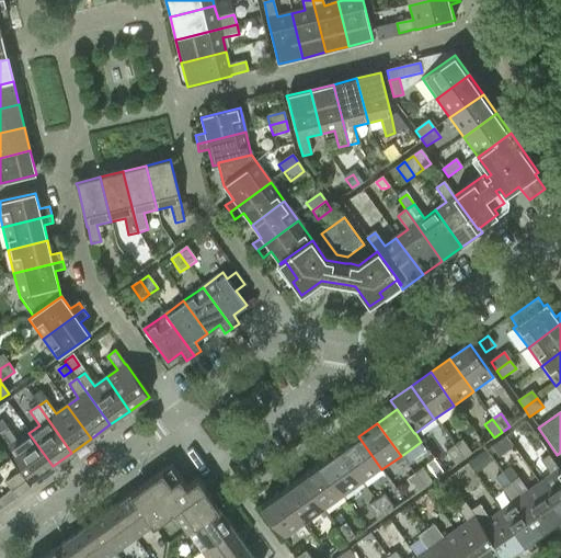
[(525,423),(516,431),(519,435),(527,437),(533,433),(525,423)]
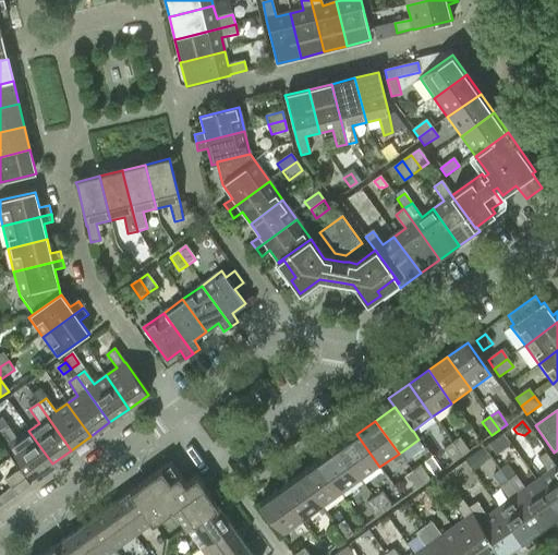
[(52,463),(28,431),(16,439),(7,425),(7,426),(0,430),(0,432),(9,445),(32,478),(52,463)]
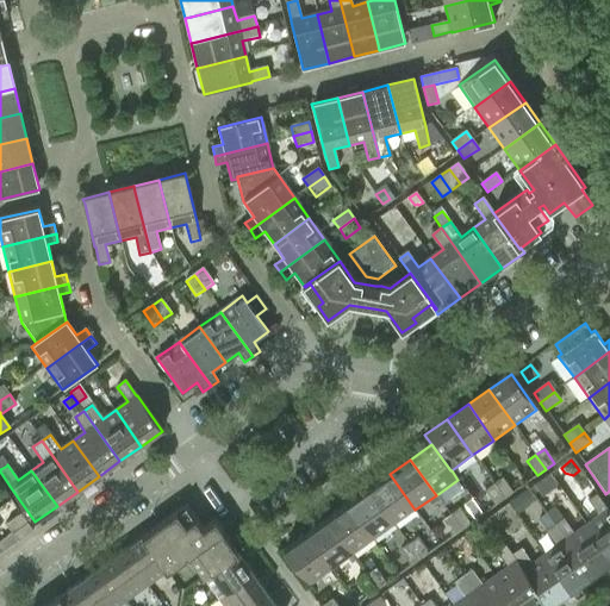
[(390,474),(368,489),(394,525),(415,510),(390,474)]
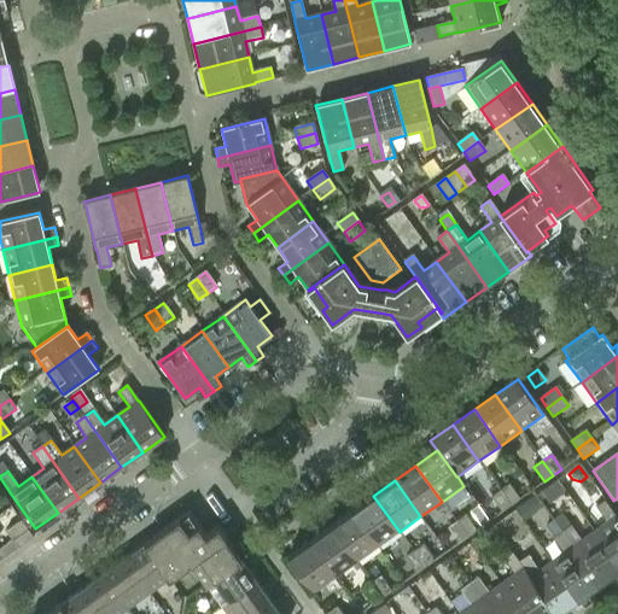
[(508,485),(500,491),(511,506),(519,500),(508,485)]
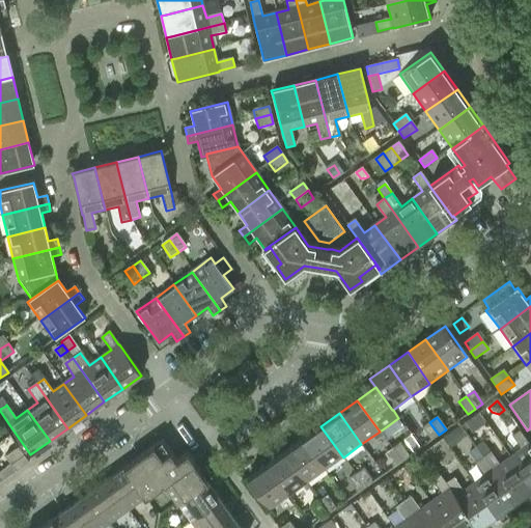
[(439,435),(429,422),(422,427),(431,441),(439,435)]
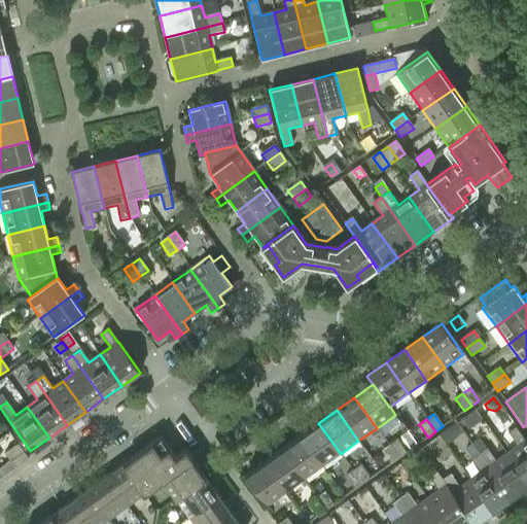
[(318,423),(301,435),(322,466),(341,454),(318,423)]
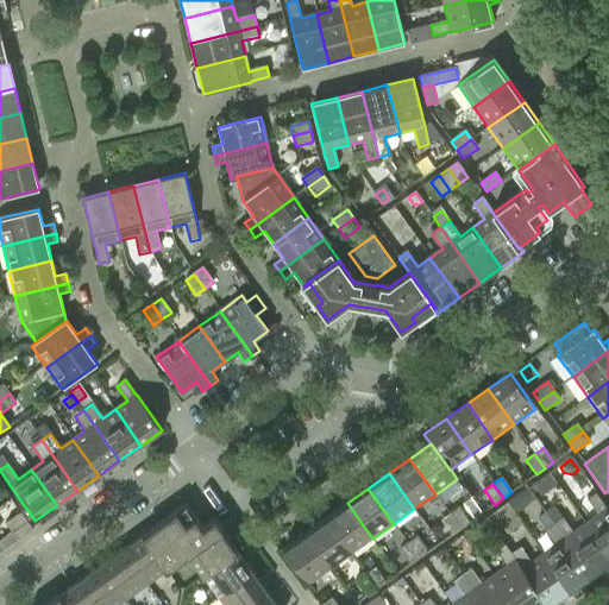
[(608,512),(607,509),(596,495),(588,500),(598,516),(585,524),(608,558),(608,512)]
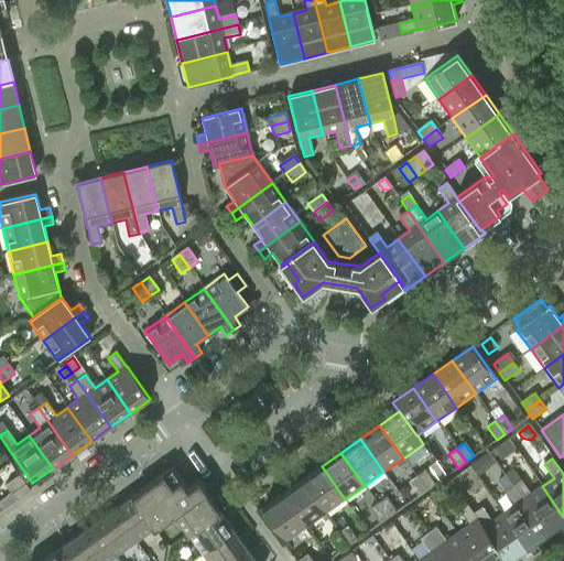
[(345,499),(322,466),(302,481),(326,514),(345,499)]
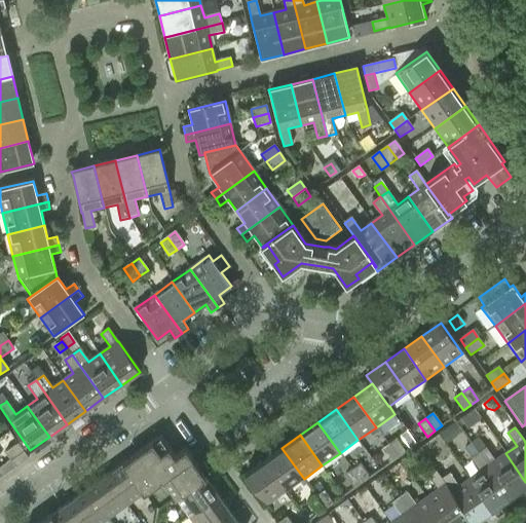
[(205,477),(197,467),(192,459),(186,449),(175,457),(160,437),(123,463),(145,493),(162,481),(175,498),(205,477)]
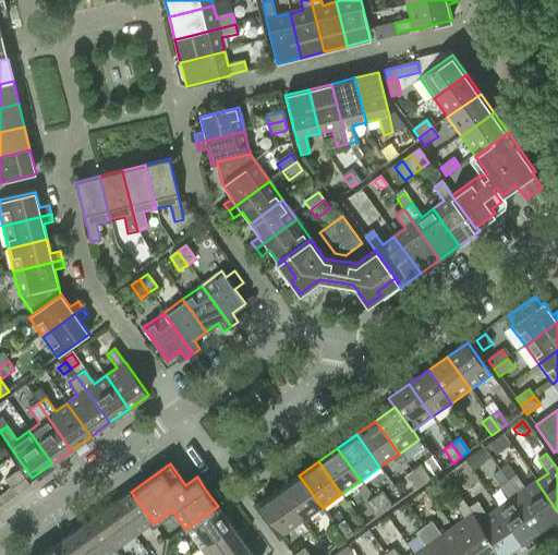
[(436,465),(429,469),(435,477),(440,472),(436,465)]
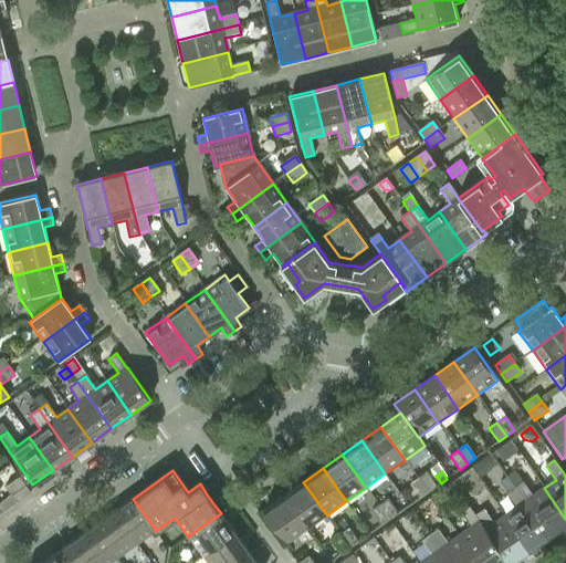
[(565,519),(544,488),(533,497),(515,472),(507,478),(514,488),(548,535),(561,527),(565,533),(565,519)]
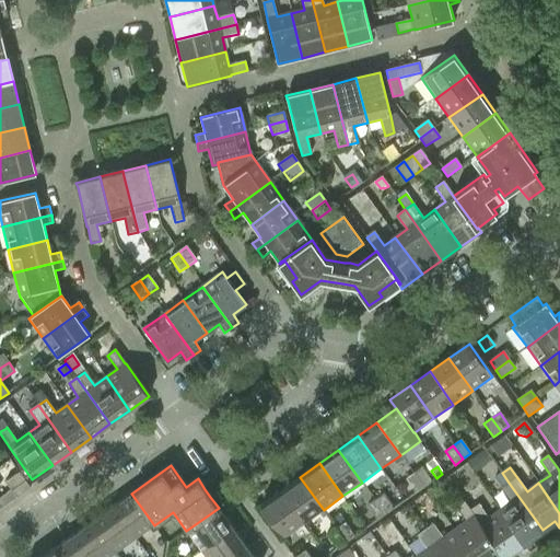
[(421,468),(413,474),(423,487),(431,482),(421,468)]
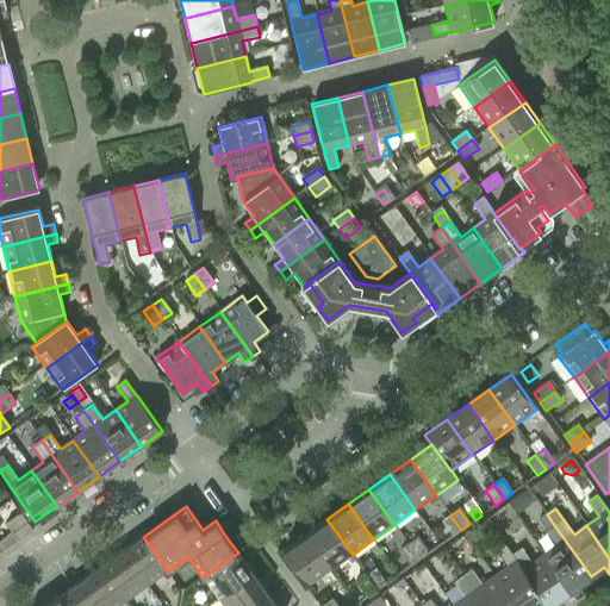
[(0,542),(0,555),(33,531),(20,514),(6,525),(12,533),(0,542)]
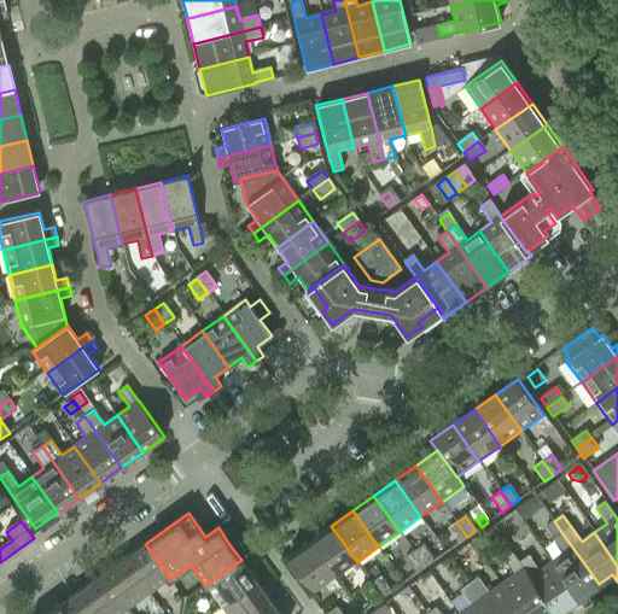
[(467,537),(456,522),(448,528),(459,543),(467,537)]
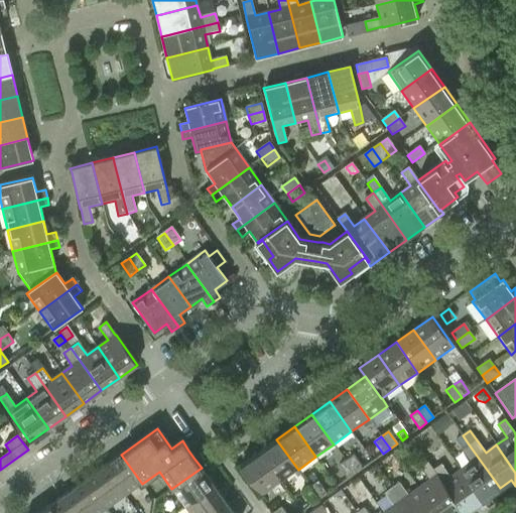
[(276,439),(259,452),(280,483),(298,470),(276,439)]
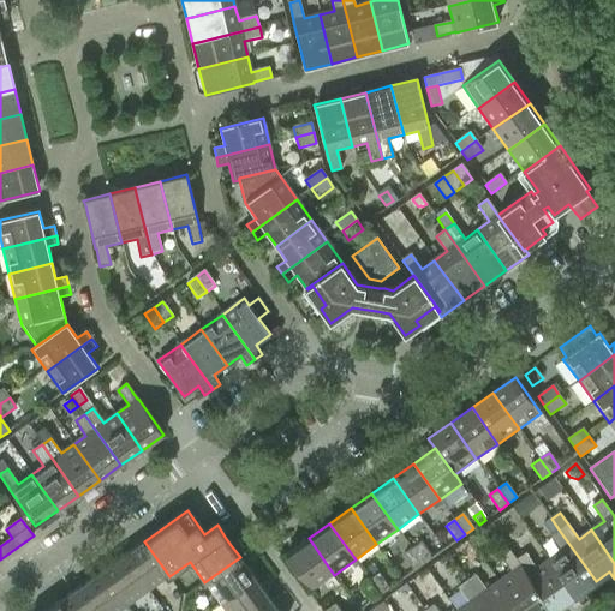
[(596,581),(559,529),(550,537),(561,551),(549,559),(581,605),(589,599),(583,591),(596,581)]
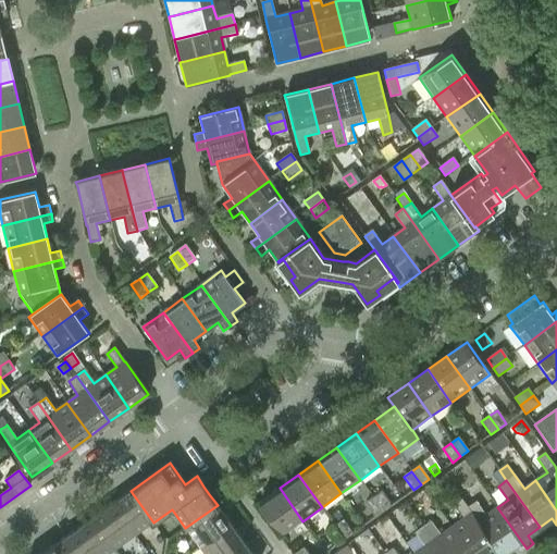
[(302,521),(280,488),(259,503),(283,536),(302,521)]
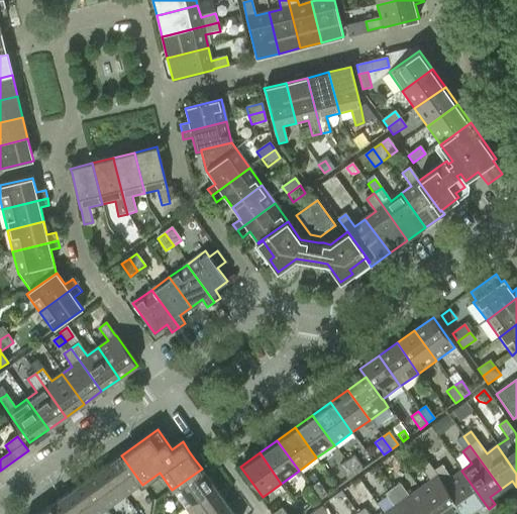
[(142,485),(121,455),(104,469),(124,498),(142,485)]
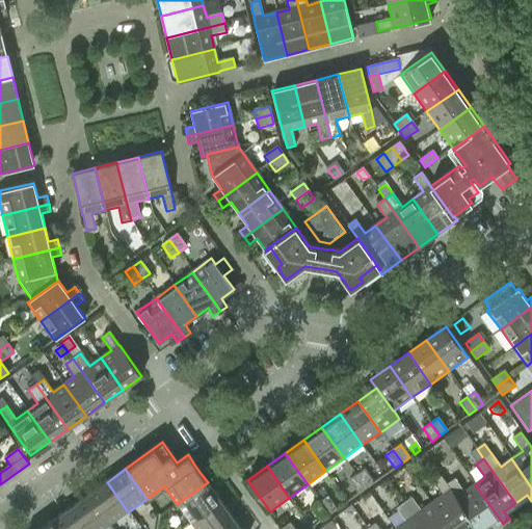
[(364,471),(356,476),(366,488),(373,483),(364,471)]
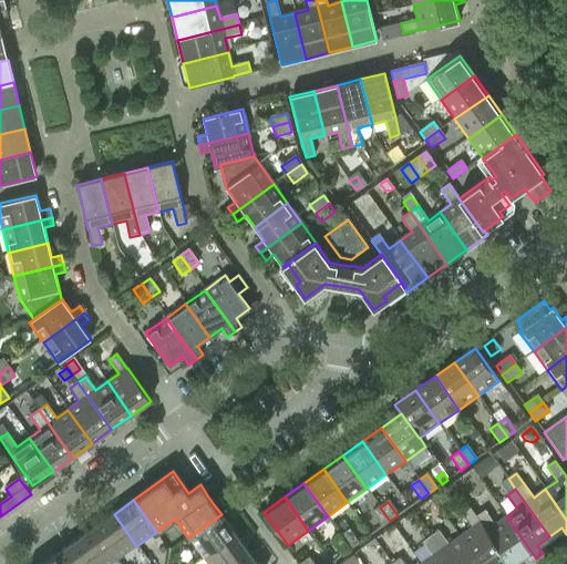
[(390,521),(380,508),(372,513),(381,527),(390,521)]
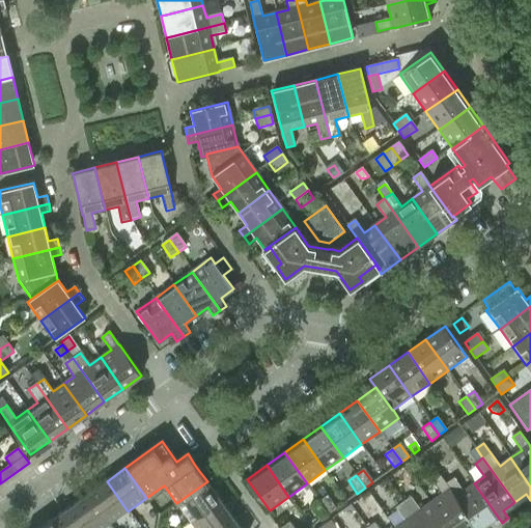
[(471,521),(446,484),(440,476),(432,481),(442,495),(430,502),(448,527),(462,527),(471,521)]
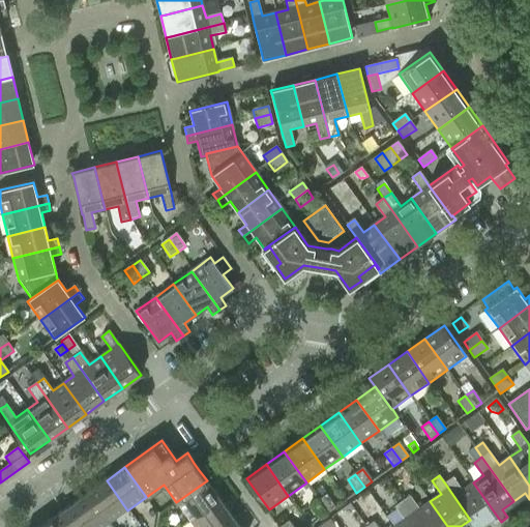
[(501,522),(473,482),(462,491),(452,477),(445,484),(470,520),(474,526),(479,526),(489,519),(493,526),(495,526),(501,522)]
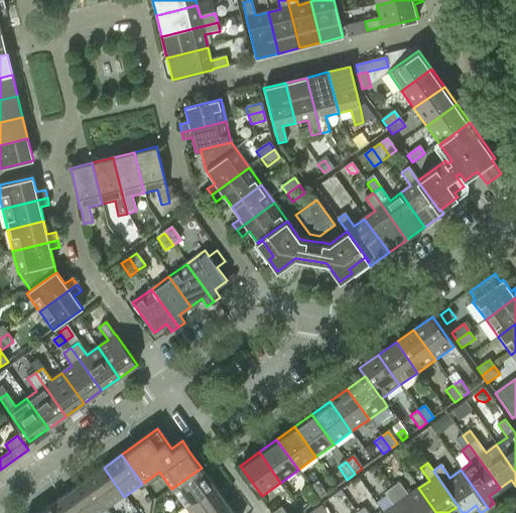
[(124,497),(104,468),(86,480),(107,509),(124,497)]
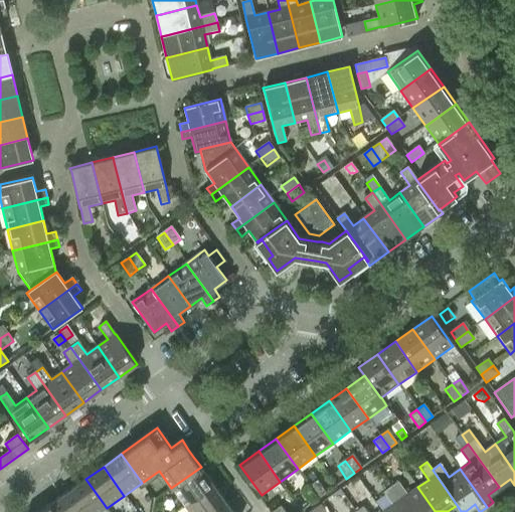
[(201,467),(171,488),(184,506),(213,485),(201,467)]
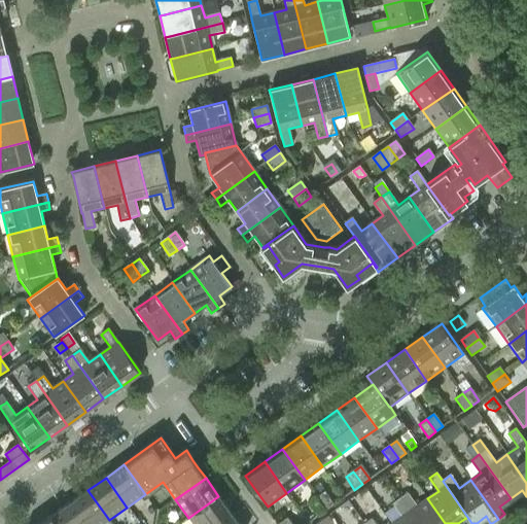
[(104,523),(109,520),(88,490),(70,503),(83,523),(104,523)]
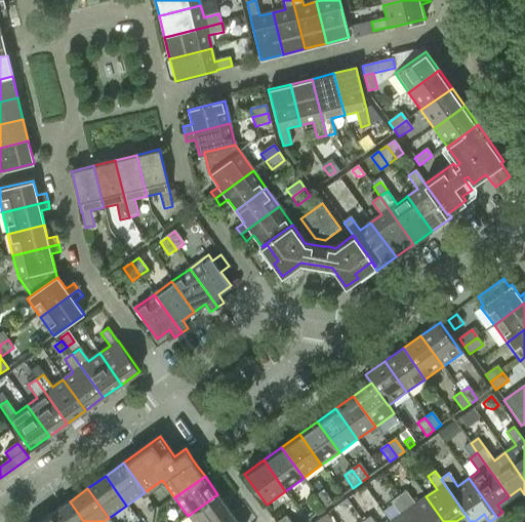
[(323,490),(316,495),(325,508),(332,503),(323,490)]
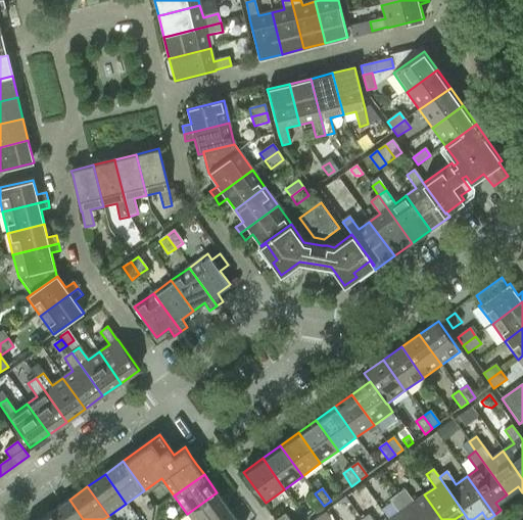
[(441,519),(424,494),(414,503),(405,489),(396,495),(415,519),(441,519)]
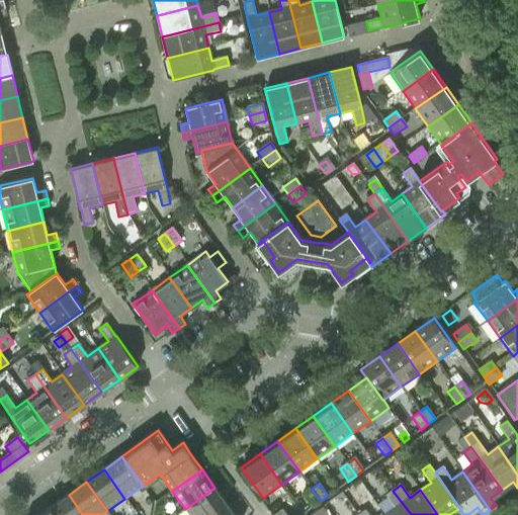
[(214,488),(185,509),(189,514),(214,514),(228,506),(214,488)]
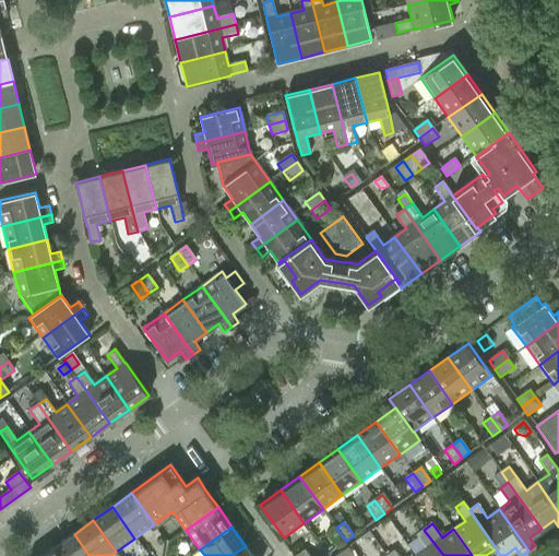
[(329,533),(337,547),(346,541),(336,528),(329,533)]
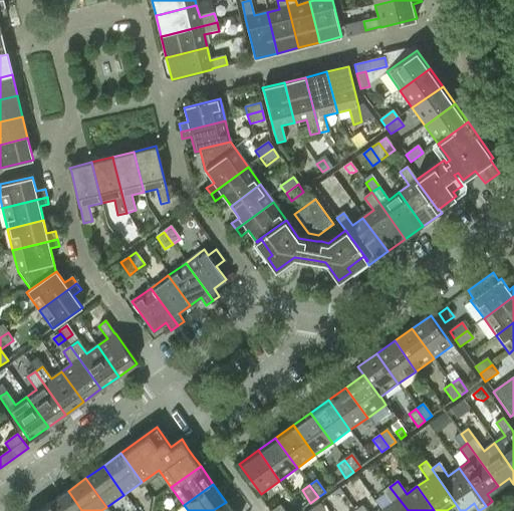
[(408,510),(390,487),(382,492),(392,504),(383,510),(408,510)]
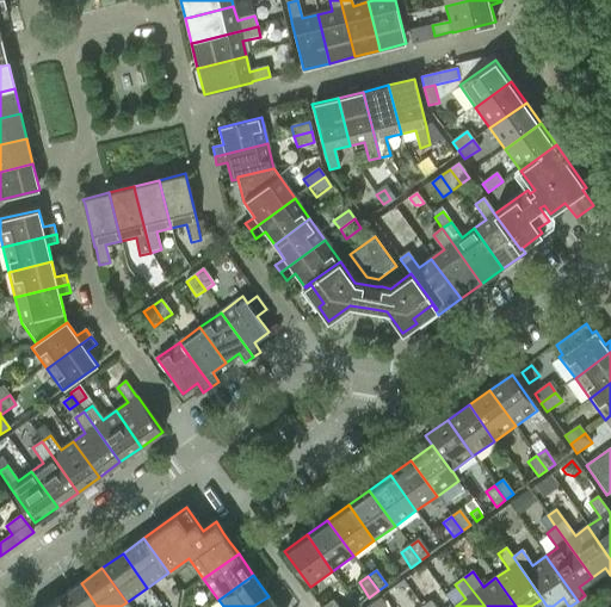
[(97,606),(81,583),(59,599),(65,606),(97,606)]
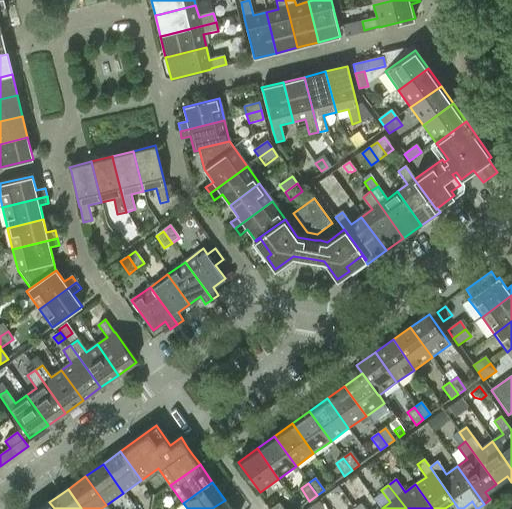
[(231,508),(225,500),(212,508),(231,508)]
